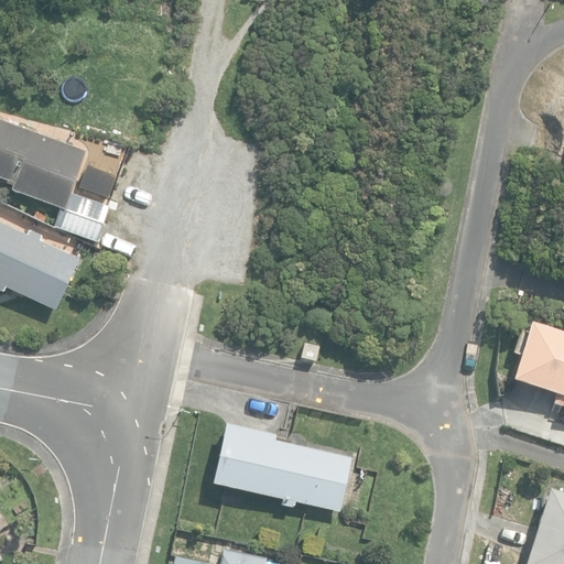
[(53,227),(96,242),(108,208),(69,194),(84,152),(0,121),(0,179),(13,184),(11,191),(60,208),(53,227)]
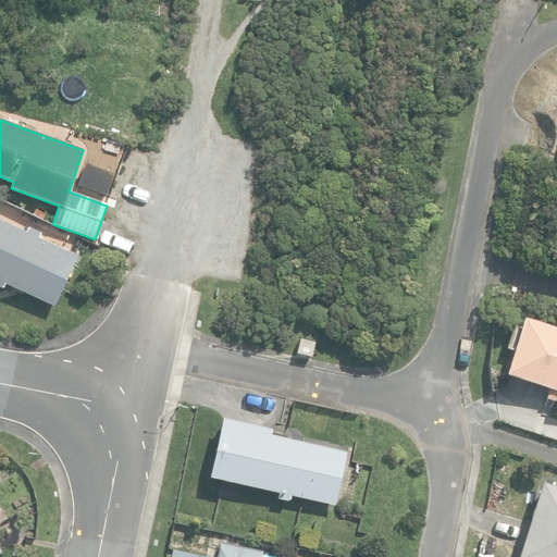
[(4,284),(54,307),(78,256),(39,237),(41,233),(28,227),(26,232),(0,219),(0,287),(2,289),(4,284)]
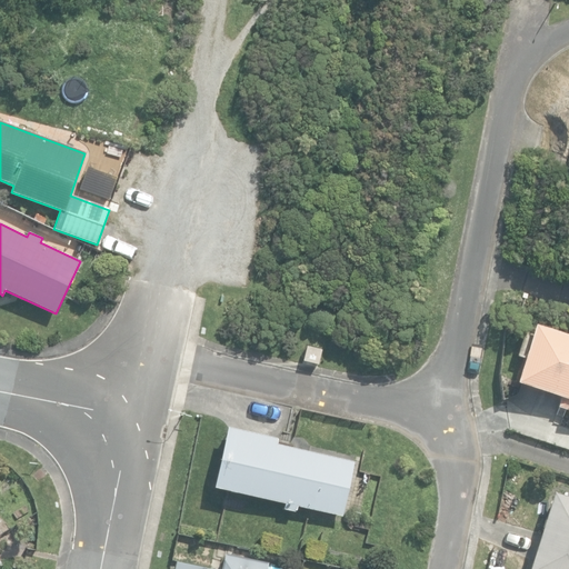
[(566,415),(568,415),(568,336),(535,325),(515,383),(560,398),(557,408),(567,411),(566,415)]
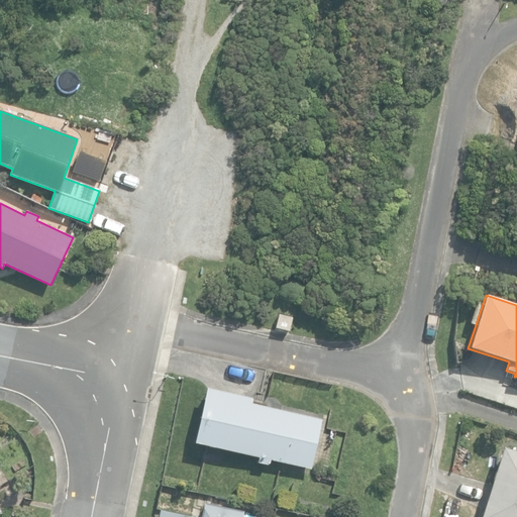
[(274,328),(292,331),(295,316),(277,312),(274,328)]
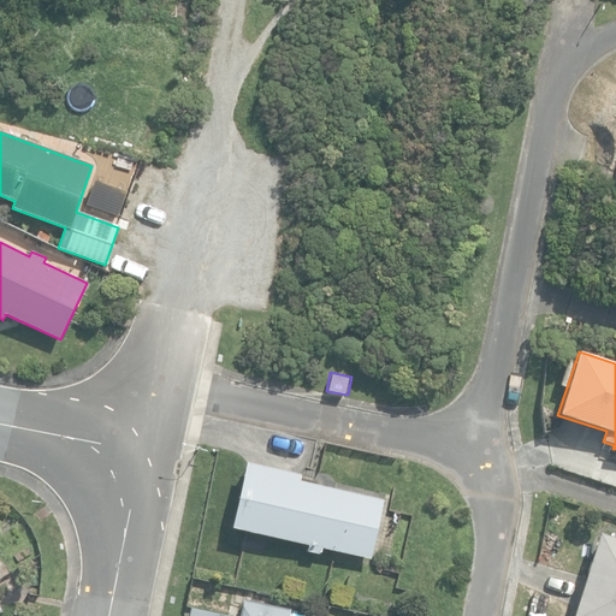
[(320,549),(369,560),(383,502),(297,483),(298,477),(246,465),(231,528),(307,545),(306,551),(319,554),(320,549)]
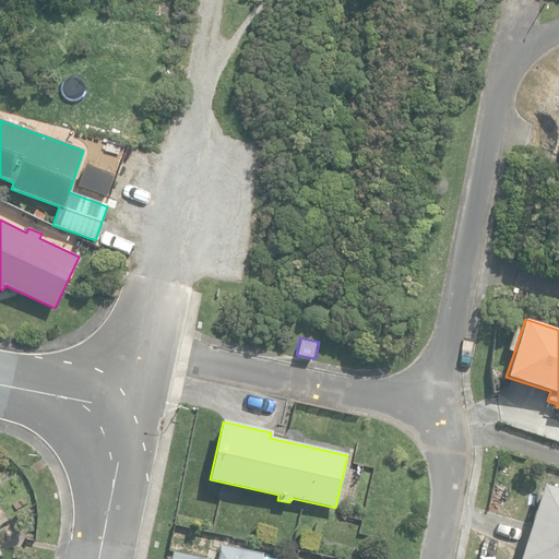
[(520,558),(558,558),(558,489),(544,485),(520,558)]
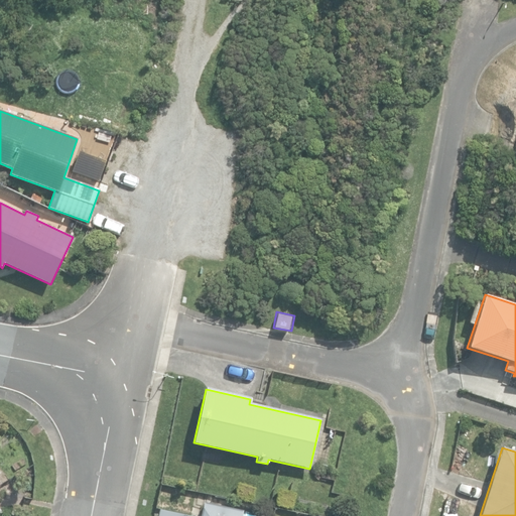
[(156,515),(251,515),(241,514),(242,508),(203,501),(200,515),(194,515),(158,509),(156,515)]
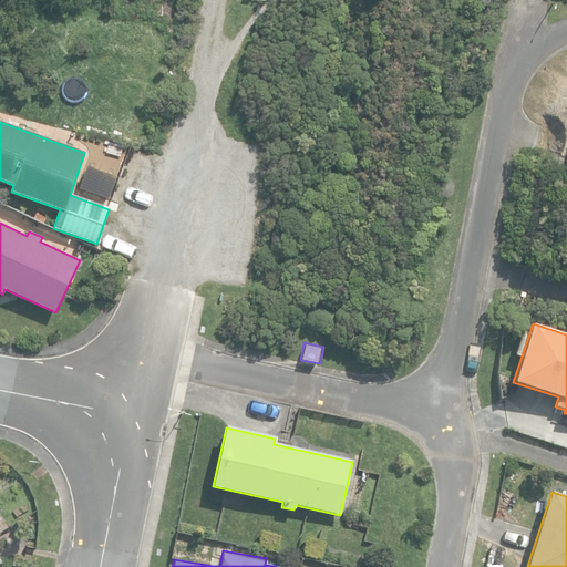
All buildings are outlined.
